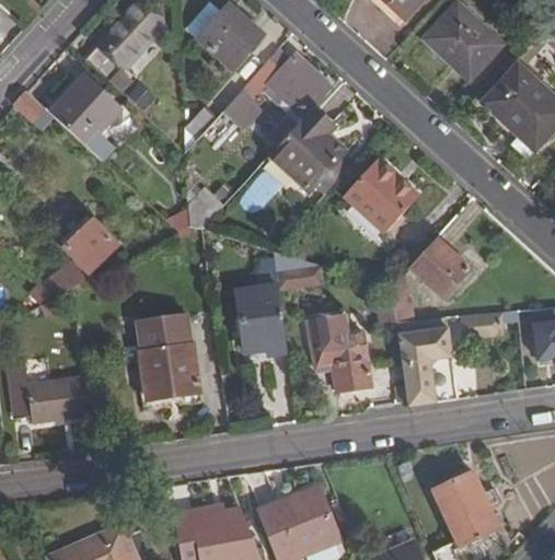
[(372,0),(400,25),(404,20),(382,0),(372,0)]
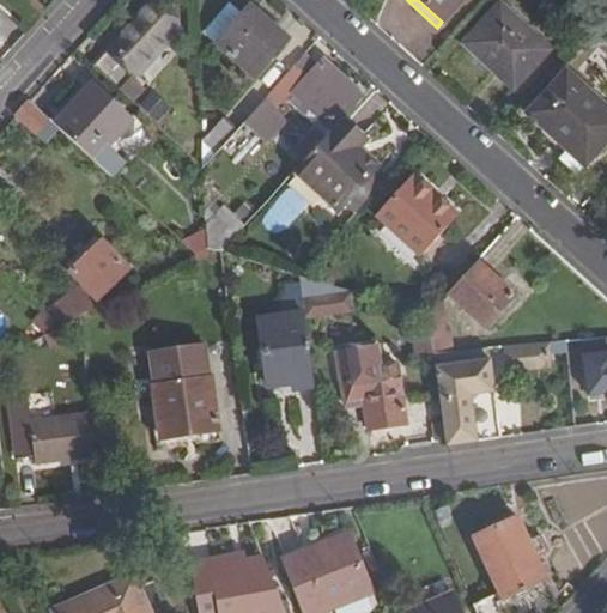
[(418,0),(442,22),(461,0),(418,0)]
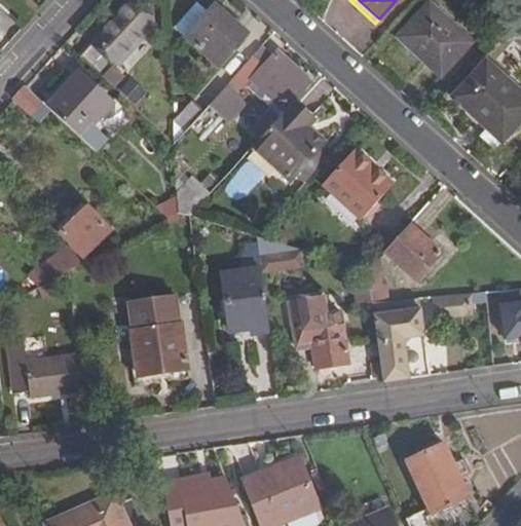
[(128,3),(78,59),(102,80),(152,25),(128,3)]
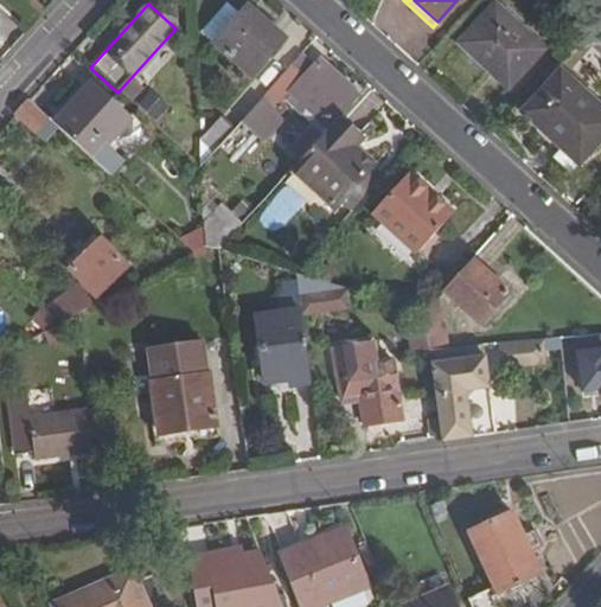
[(223,4),(198,31),(248,77),(281,42),(244,7),(237,16),(223,4)]
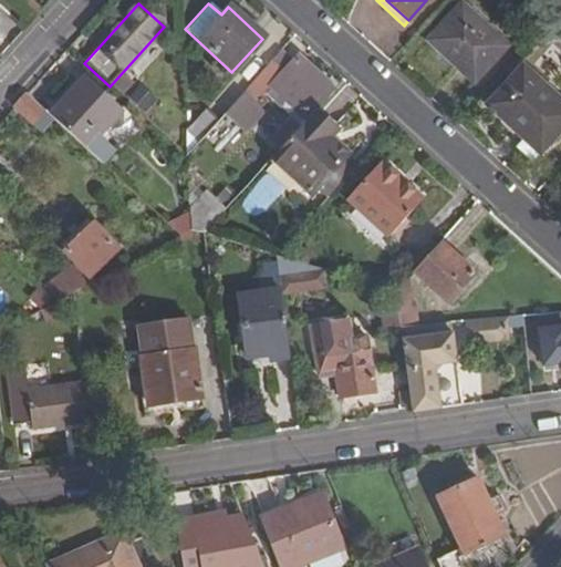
[(459,11),(430,41),(473,80),(501,51),(459,11)]
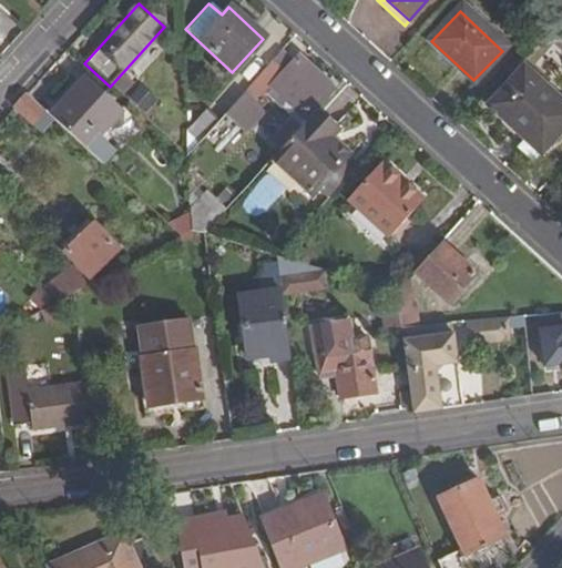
[(296,59),(283,74),(269,62),(242,94),(254,105),(271,87),(309,122),(318,112),(334,95),(296,59)]
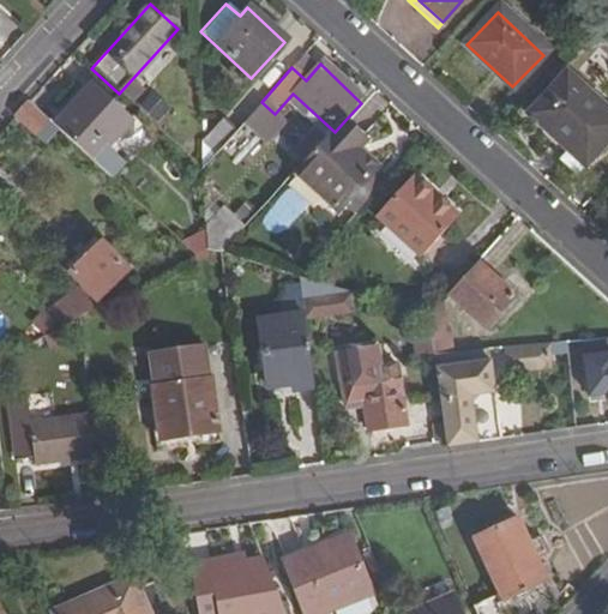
[(607,139),(607,109),(567,72),(529,113),(567,150),(559,160),(575,175),(607,139)]
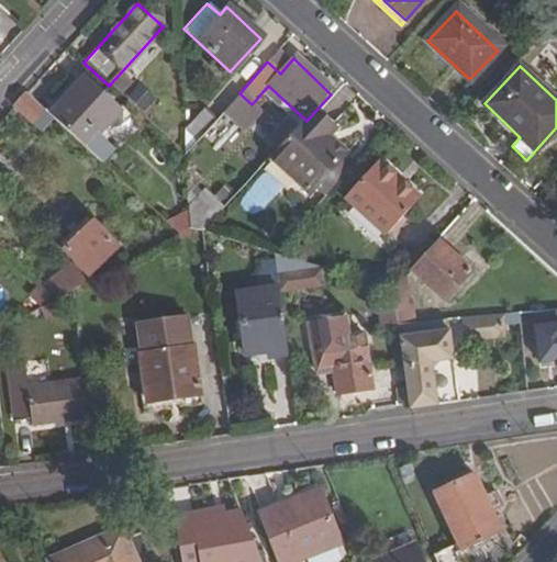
[(75,74),(42,109),(49,115),(82,79),(75,74)]
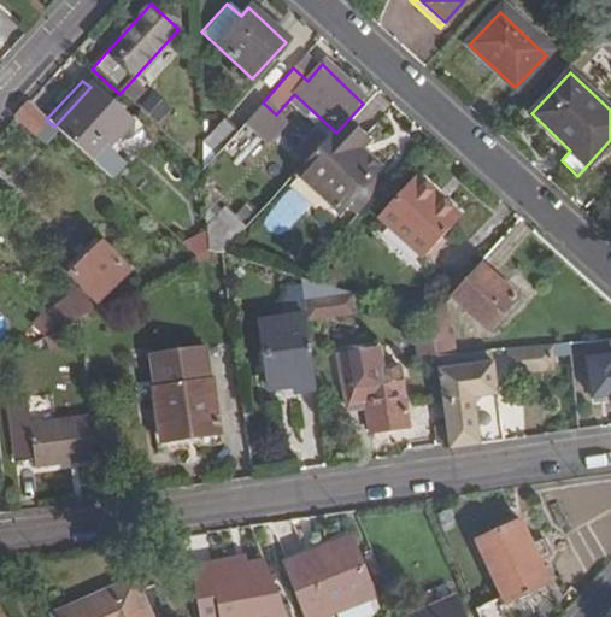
[(54,127),(105,174),(119,159),(103,145),(106,140),(111,144),(129,122),(90,87),(54,127)]
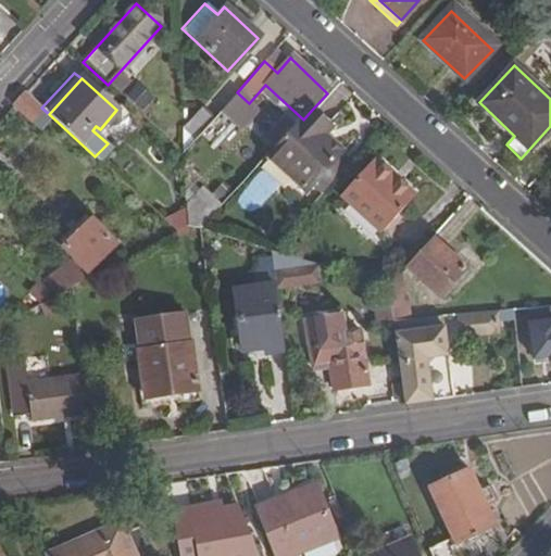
[(24,91),(13,104),(29,119),(41,108),(24,91)]
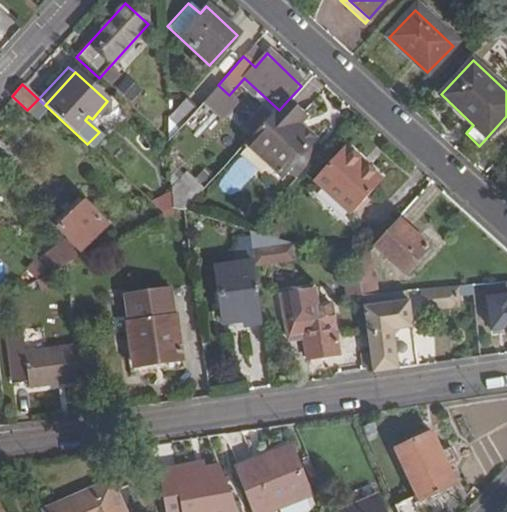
[(170,118),(180,127),(197,109),(187,99),(170,118)]
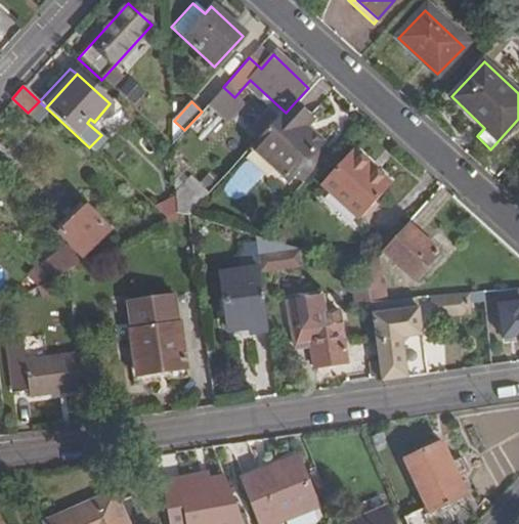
[(286,113),(257,144),(293,176),(322,145),(305,129),(312,122),(294,103),(286,113)]
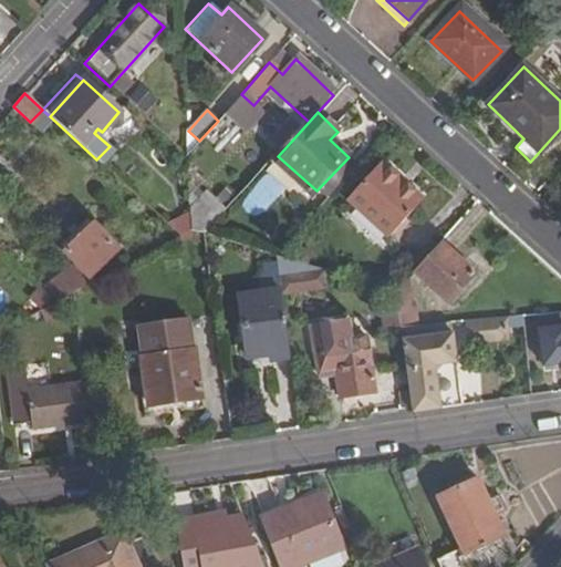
[(382,166),(349,203),(387,238),(422,202),(382,166)]
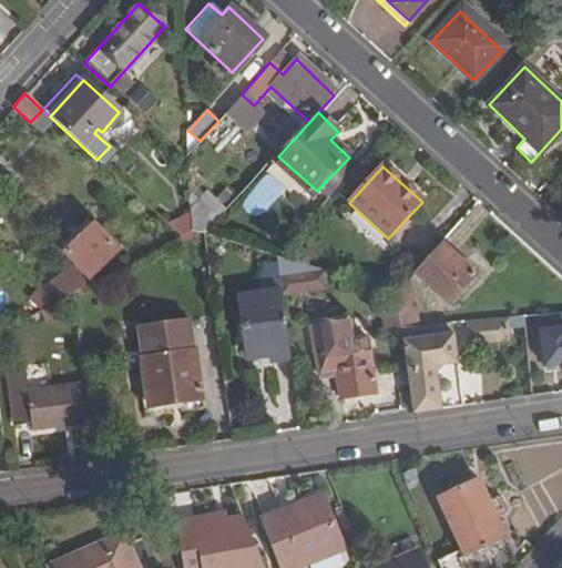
[(188,211),(166,224),(181,237),(191,232),(190,231),(188,211)]
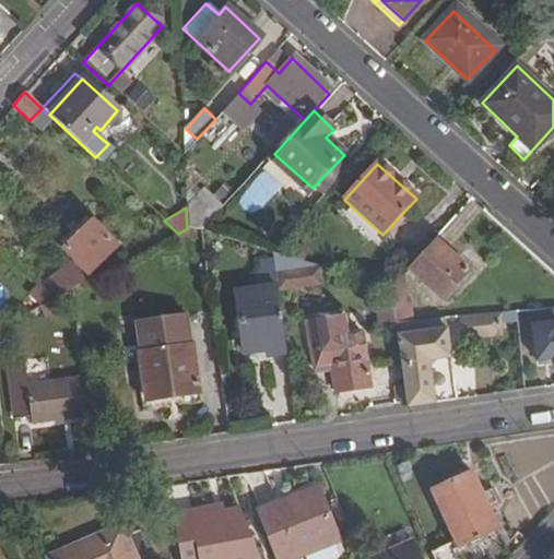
[(75,260),(43,284),(56,297),(68,290),(93,277),(89,273),(117,249),(86,217),(59,242),(75,260)]
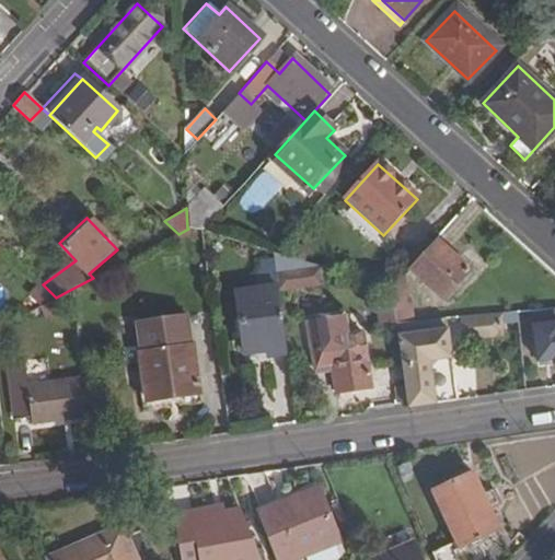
[(434,240),(406,269),(440,300),(467,271),(434,240)]
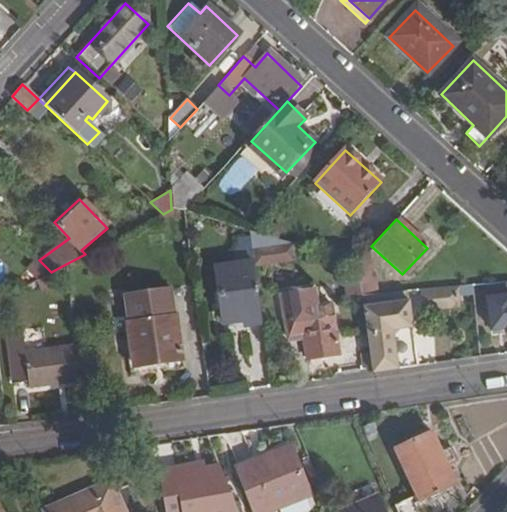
[(253,268),(288,259),(285,249),(250,257),(253,268)]
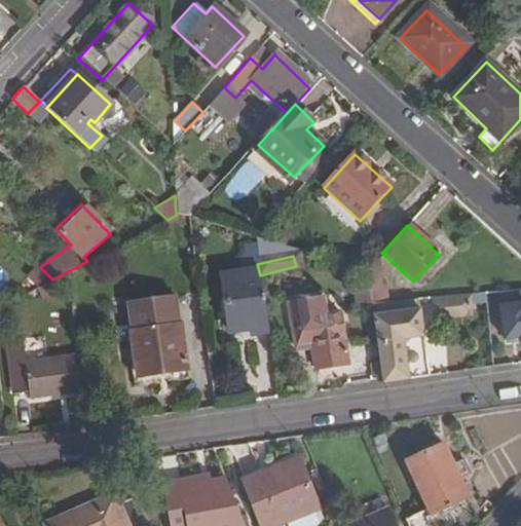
[(250,336),(250,341),(263,340),(255,279),(220,286),(228,339),(250,336)]
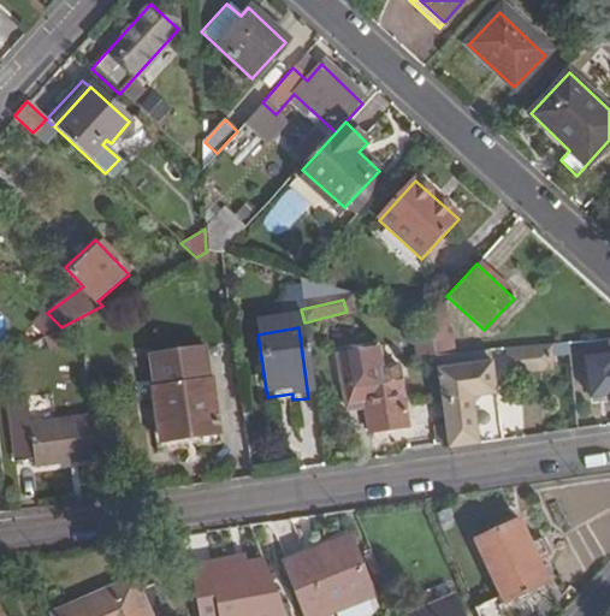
[(428,336),(410,338),(415,368),(433,366),(432,359),(432,356),(428,336)]
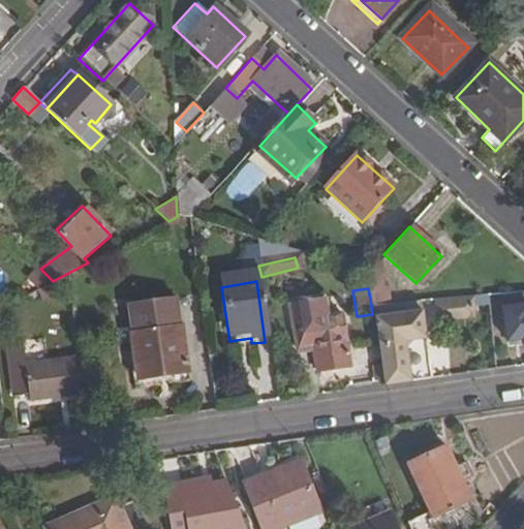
[(430,323),(466,318),(463,296),(428,300),(430,323)]
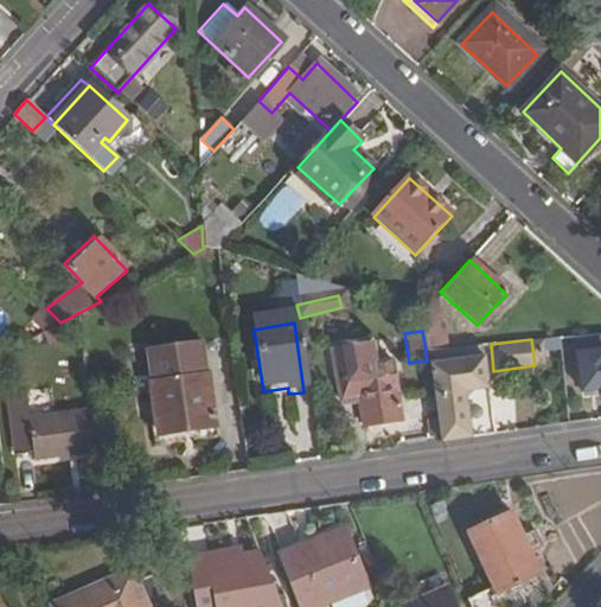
[(152,383),(151,384),(158,435),(215,427),(206,376),(205,376),(200,342),(147,349),(152,383)]
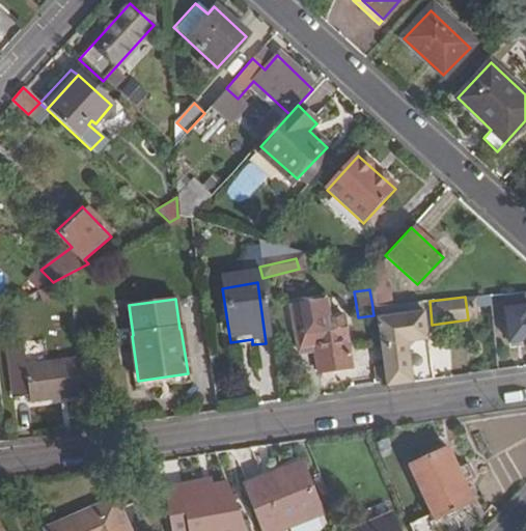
[(419,305),(372,309),(374,315),(385,387),(434,380),(419,305)]
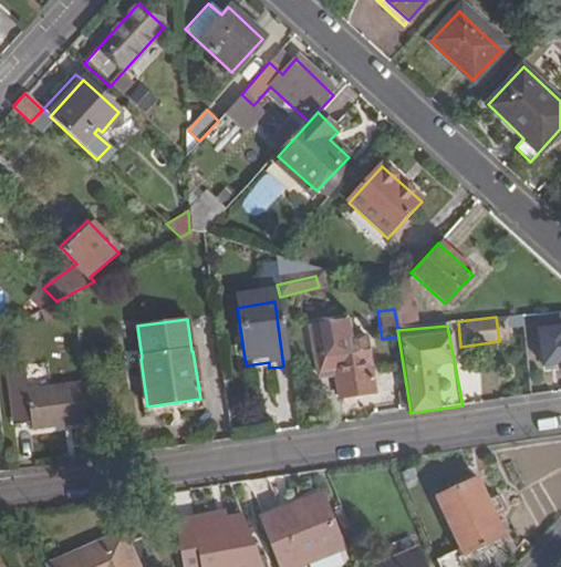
[(363,337),(313,343),(318,375),(334,372),(339,398),(373,392),(363,337)]
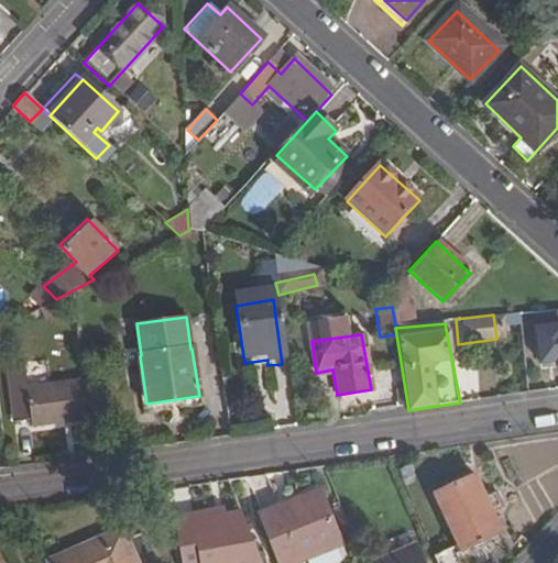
[(267,360),(244,363),(245,373),(269,370),(267,365),(267,360)]
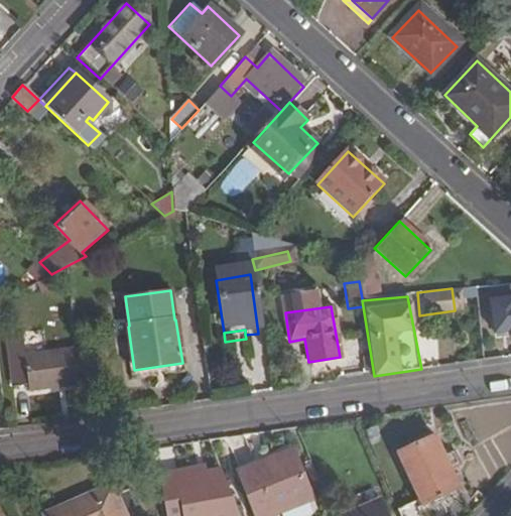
[(79,383),(75,347),(7,357),(12,389),(27,387),(28,390),(79,383)]
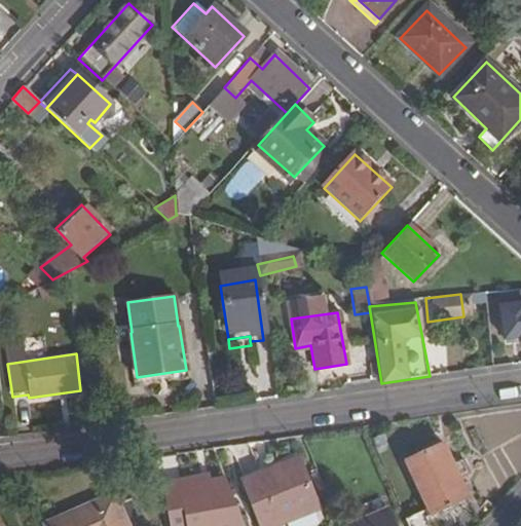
[(186,370),(137,377),(139,387),(187,381),(186,370)]
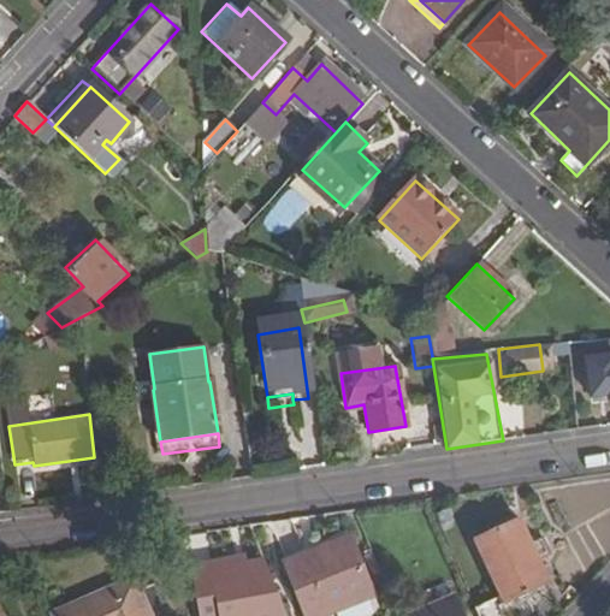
[(499,598),(473,608),(477,615),(499,615),(496,606),(546,584),(536,560),(545,555),(538,540),(528,545),(516,521),(472,542),(499,598)]
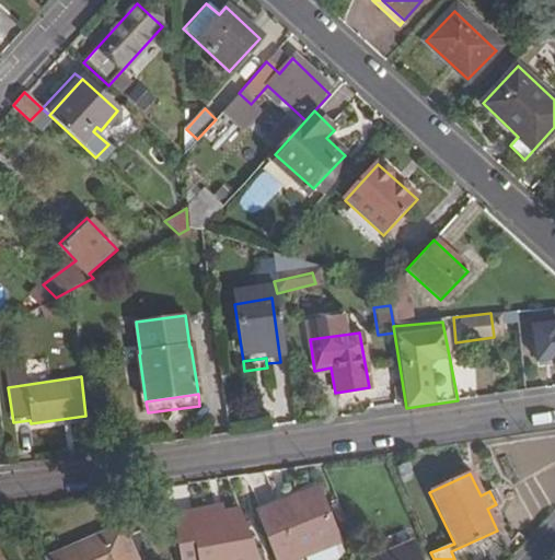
[(300,499),(320,548),(336,540),(316,492),(300,499)]
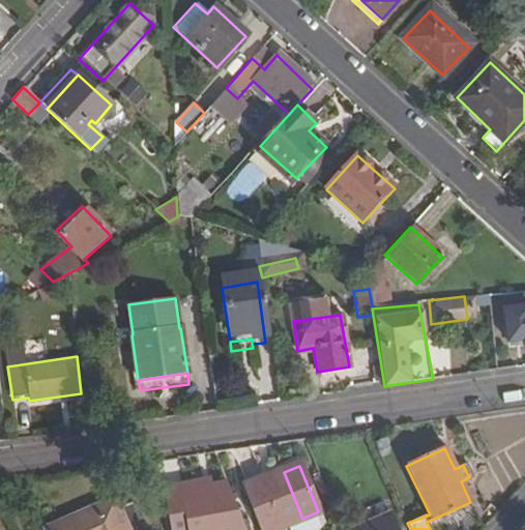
[(259,529),(273,529),(302,519),(284,472),(264,481),(261,476),(241,484),(259,529)]
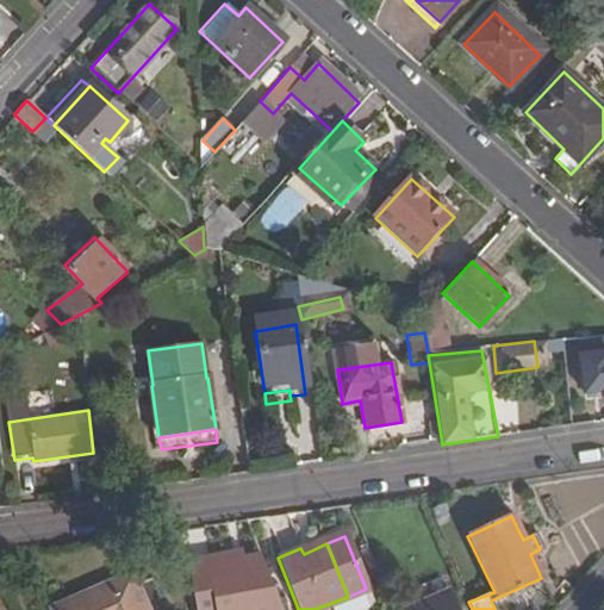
[(243,551),(190,559),(198,609),(281,609),(260,555),(244,558),(243,551)]
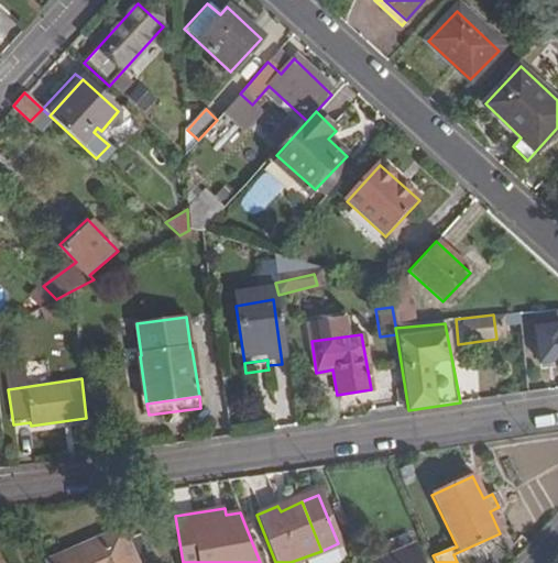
[(160,562),(137,519),(122,527),(118,518),(47,555),(52,562),(160,562)]
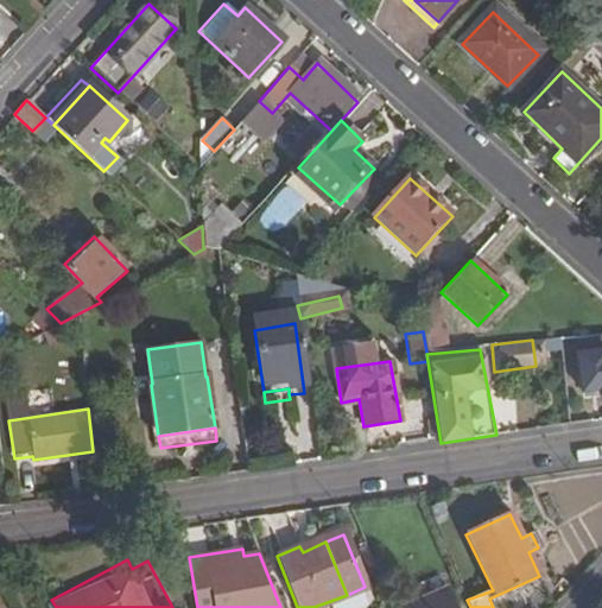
[(451,607),(443,589),(397,607),(451,607)]
